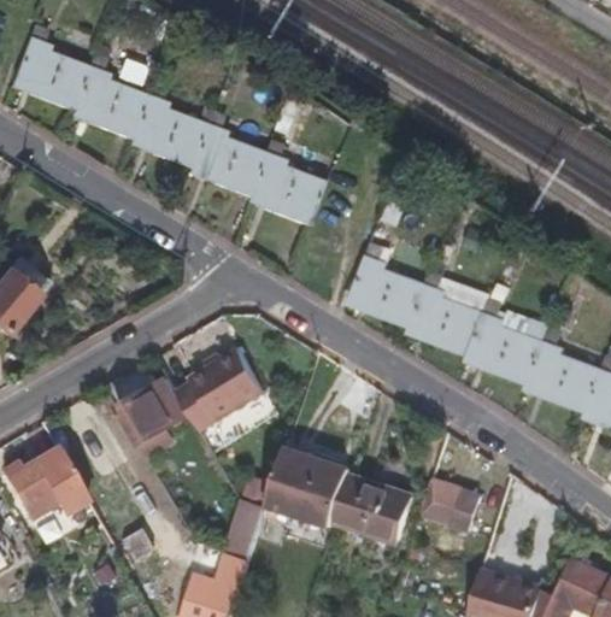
[(69,106),(86,62),(45,46),(47,40),(37,37),(42,25),(29,19),(7,77),(35,87),(33,92),(69,106)]
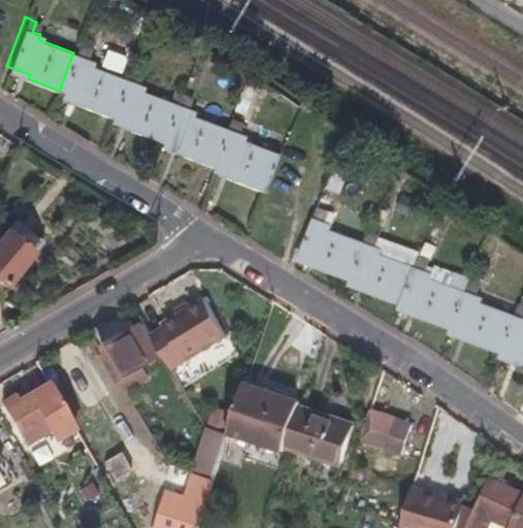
[(109,116),(123,78),(87,64),(90,59),(85,57),(89,46),(77,41),(73,53),(59,91),(79,99),(78,103),(109,116)]
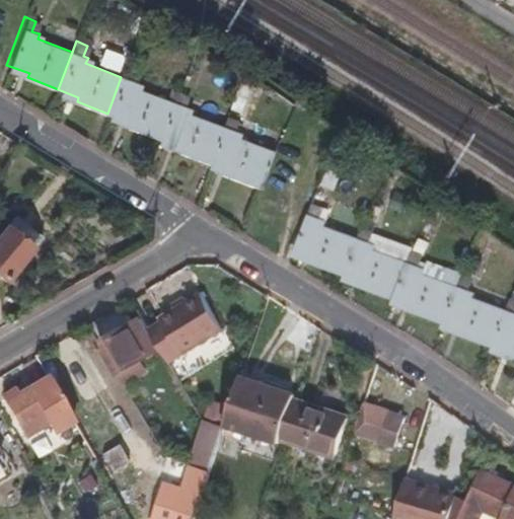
[(157,138),(170,101),(136,87),(137,83),(132,81),(136,70),(126,66),(121,77),(107,114),(128,122),(127,125),(157,138)]
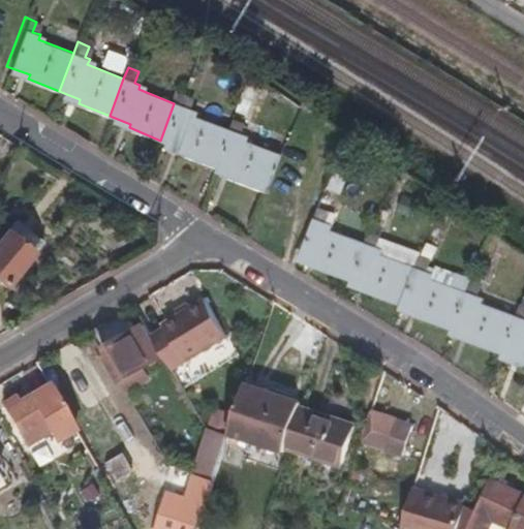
[(211,166),(224,129),(187,115),(189,109),(186,107),(190,98),(178,93),(174,103),(160,141),(180,149),(179,153),(211,166)]
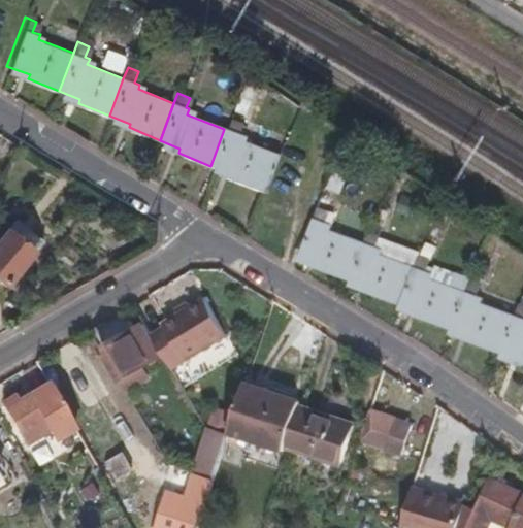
[(261,190),(274,153),(238,138),(239,134),(235,133),(239,122),(228,118),(224,129),(210,166),(230,174),(229,177),(261,190)]
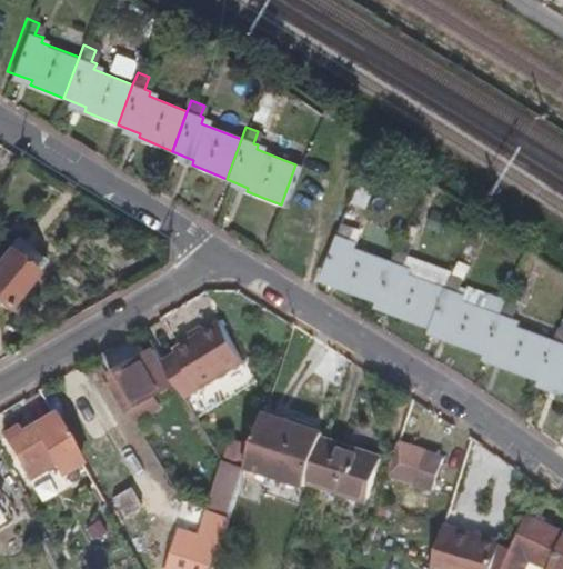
[(369,156),(350,198),(363,203),(375,173),(378,173),(383,161),(369,156)]
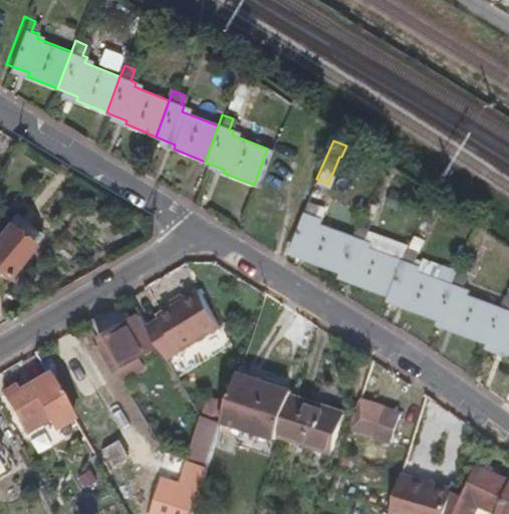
[(338,272),(351,236),(317,223),(318,218),(312,216),(316,205),(307,201),(289,249),(308,256),(307,260),(338,272)]
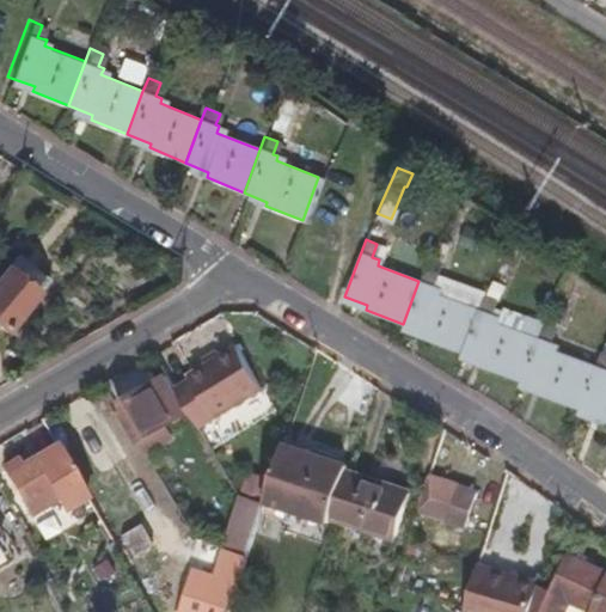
[(441,258),(447,242),(440,239),(434,255),(441,258)]
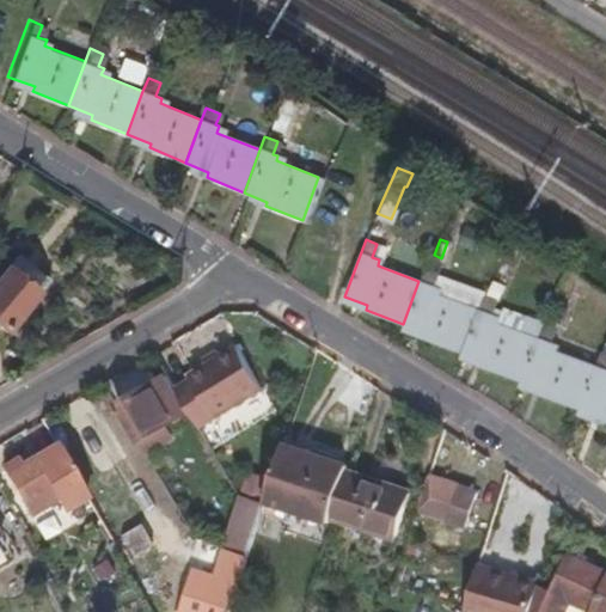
[(0,334),(41,281),(8,256),(0,267),(0,334)]
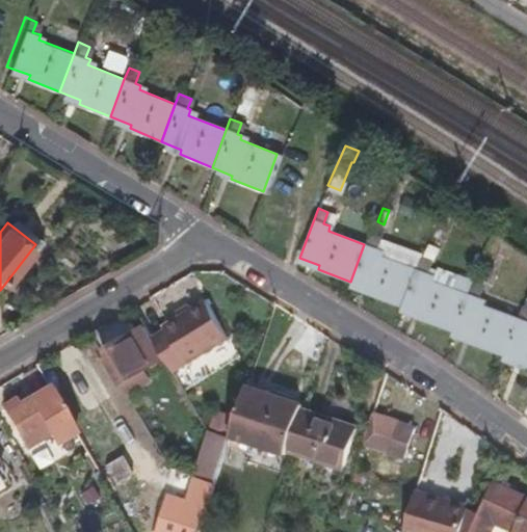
[(400,306),(413,269),(377,256),(379,250),(375,248),(379,238),(368,234),(364,244),(350,282),(370,290),(369,294),(400,306)]
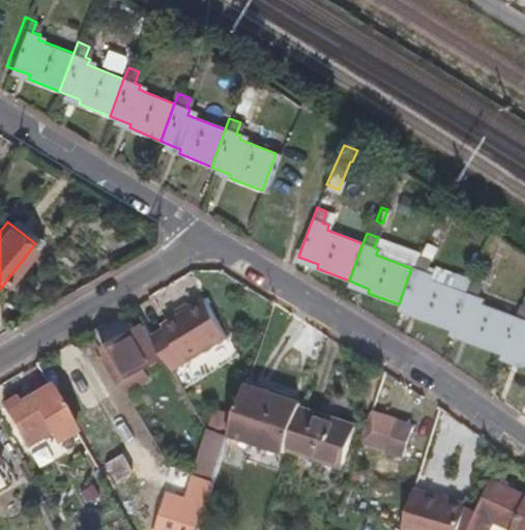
[(431,256),(436,243),(428,239),(421,251),(431,256)]
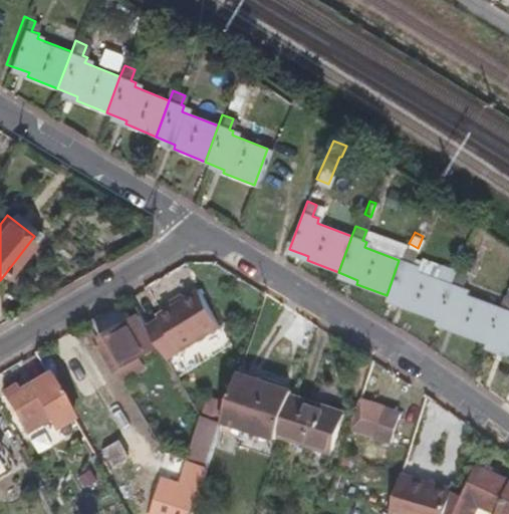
[(436,320),(450,284),(415,271),(417,266),(411,264),(416,253),(404,248),(399,260),(387,295),(408,304),(406,308),(436,320)]
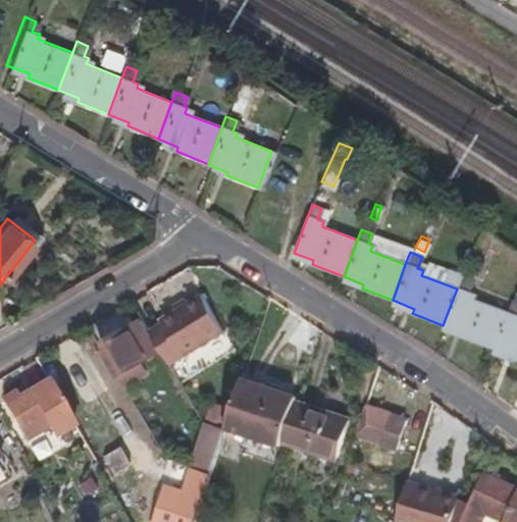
[(472,275),(476,266),(469,263),(465,272),(472,275)]
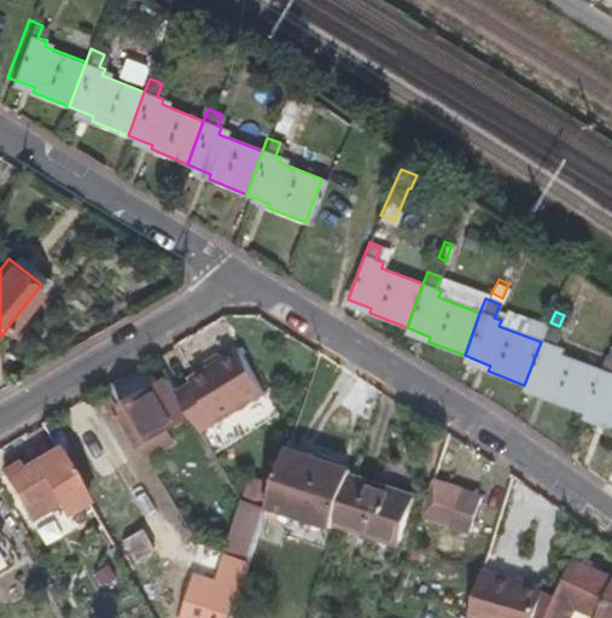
[(583,414),(598,369),(557,354),(559,349),(552,345),(558,333),(546,328),(541,342),(524,385),(547,394),(546,400),(583,414)]
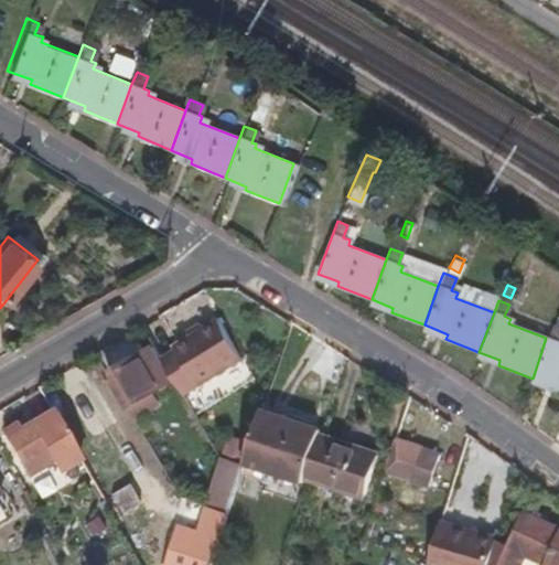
[(238,363),(214,321),(171,347),(194,390),(238,363)]
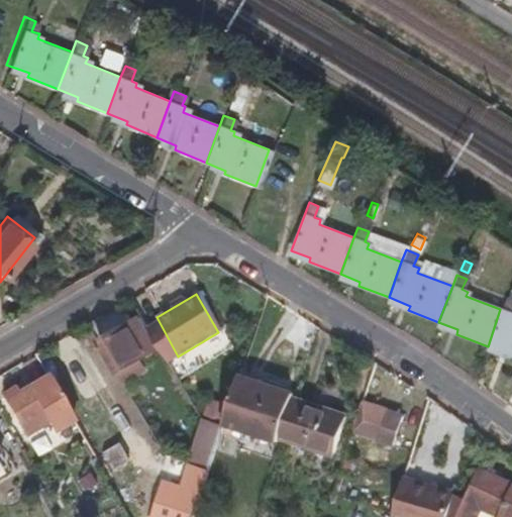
[(511,360),(511,313),(511,309),(511,301),(505,298),(500,309),(488,346),(507,354),(505,358),(511,360)]
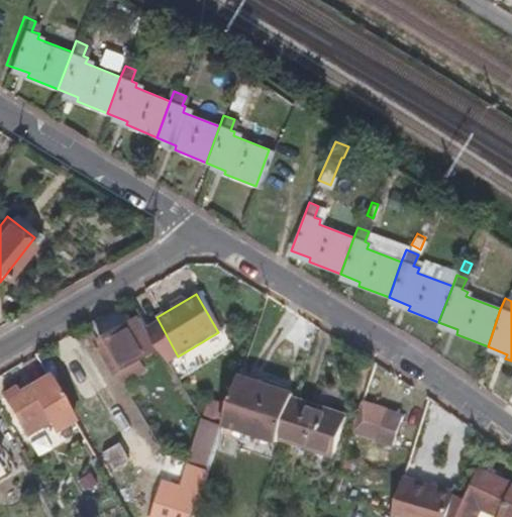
[(156,349),(137,319),(125,326),(131,338),(137,334),(148,353),(156,349)]
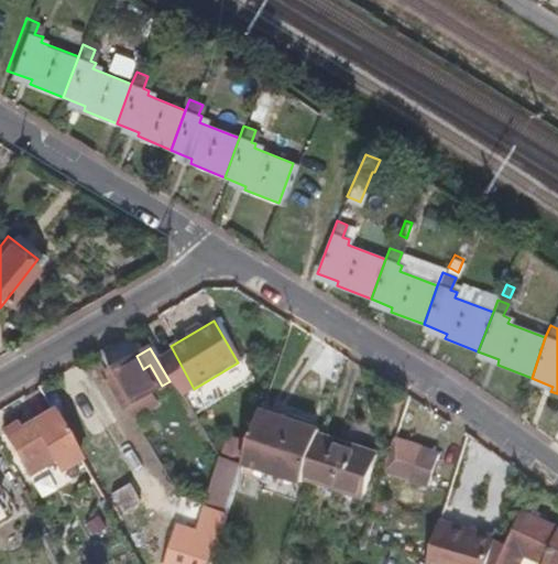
[(124,407),(162,386),(150,365),(143,369),(137,356),(106,372),(124,407)]
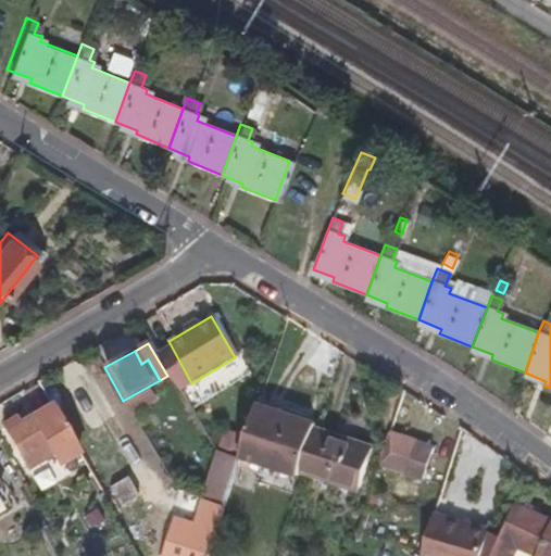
[(71,447),(46,404),(10,425),(7,419),(0,422),(0,434),(21,468),(46,453),(50,459),(71,447)]
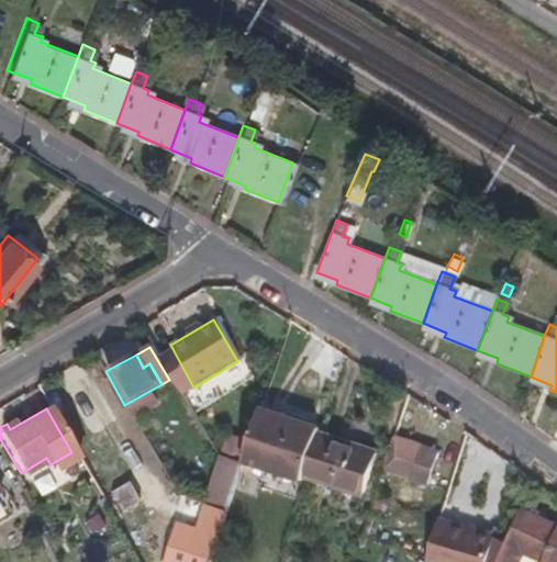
[(313,434),(315,429),(258,411),(241,461),(299,480),(300,475),(313,434)]
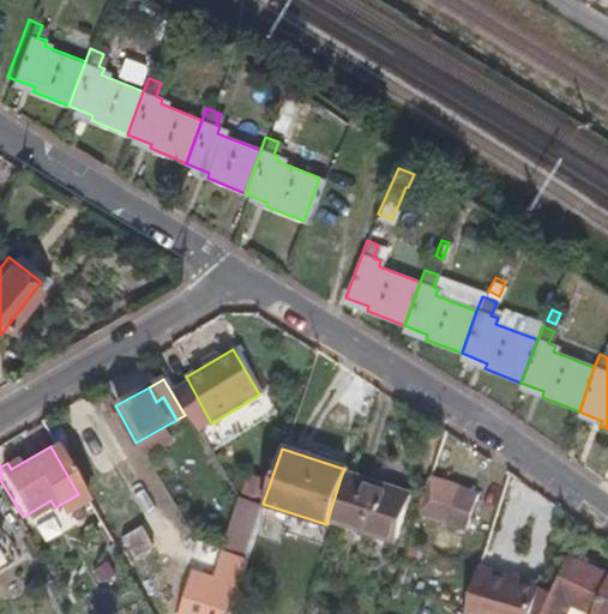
[(390,540),(404,494),(342,474),(327,519),(390,540)]
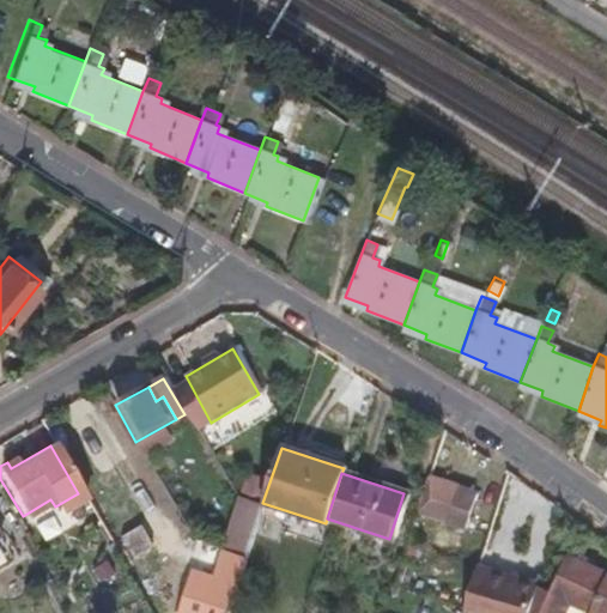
[(260,502),(266,483),(246,475),(238,495),(260,502)]
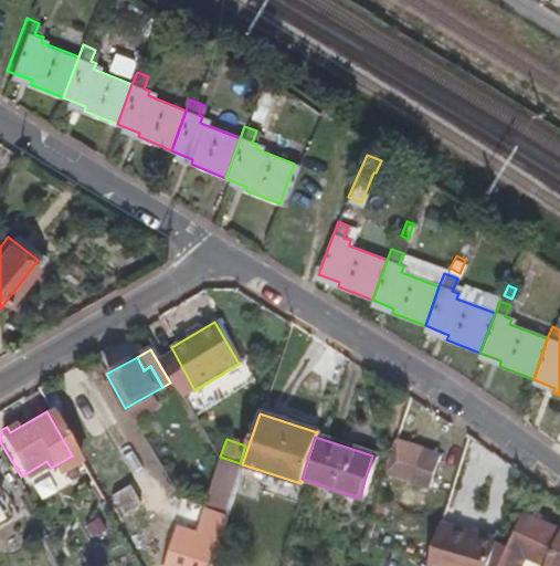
[(425,488),(435,457),(419,451),(420,450),(391,440),(380,474),(425,488)]
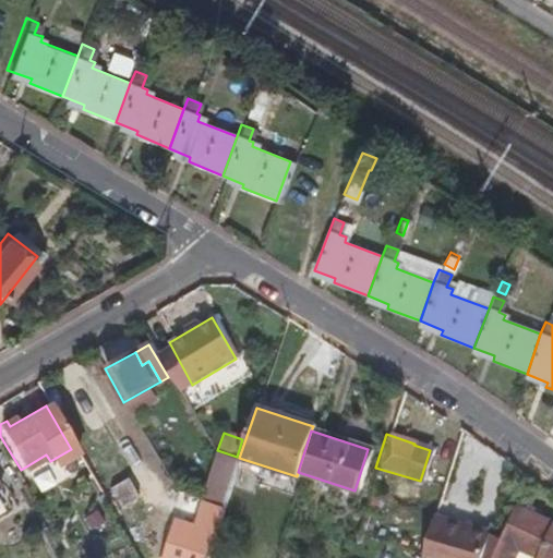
[(201,502),(220,511),(238,461),(217,455),(201,502)]
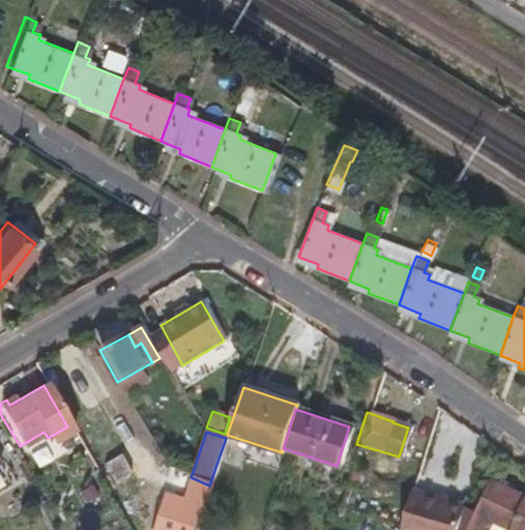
[(195,529),(209,486),(191,477),(182,503),(174,529),(195,529)]
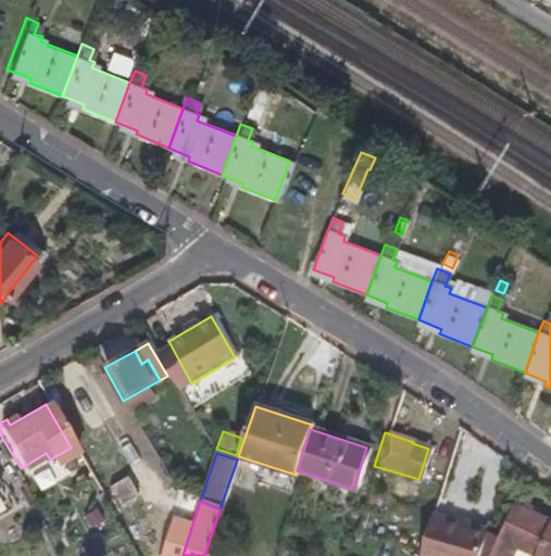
[(550,555),(550,520),(512,504),(498,535),(489,531),(486,530),(478,555),(512,555),(515,551),(526,555),(550,555)]
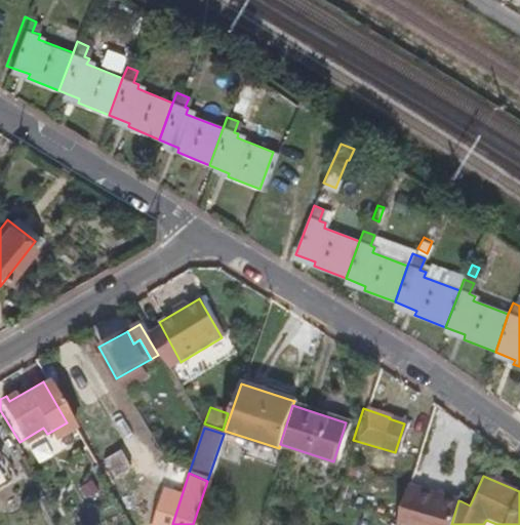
[(451,524),(458,500),(407,485),(394,524),(451,524)]
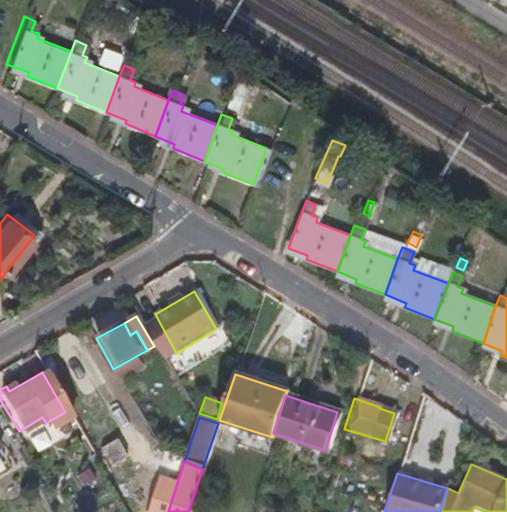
[(163,511),(168,511),(176,486),(171,485),(162,511),(163,511)]
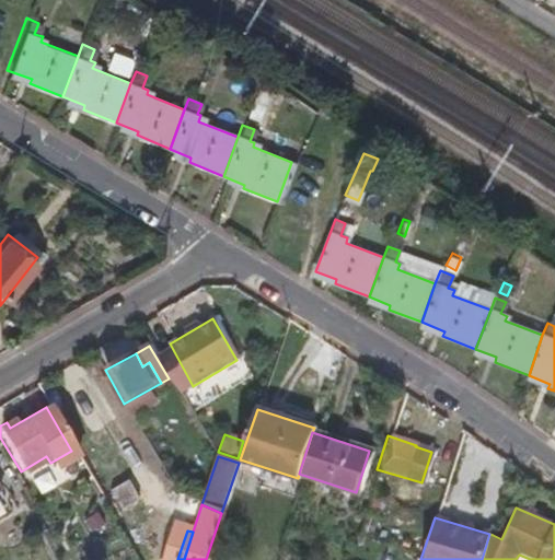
All buildings are outlined.
